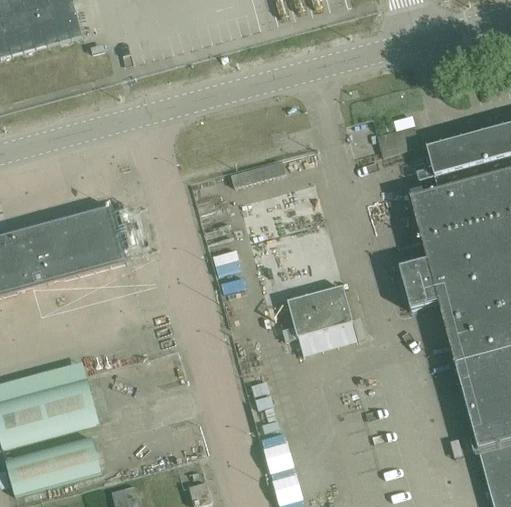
[(0,38),(81,19),(76,0),(0,0),(0,38)]
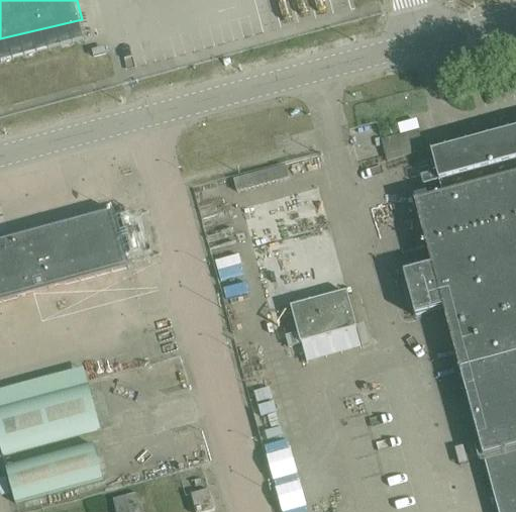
[(515,511),(515,124),(430,148),(441,190),(413,198),(430,261),(402,269),(413,311),(441,304),(497,511),(515,511)]
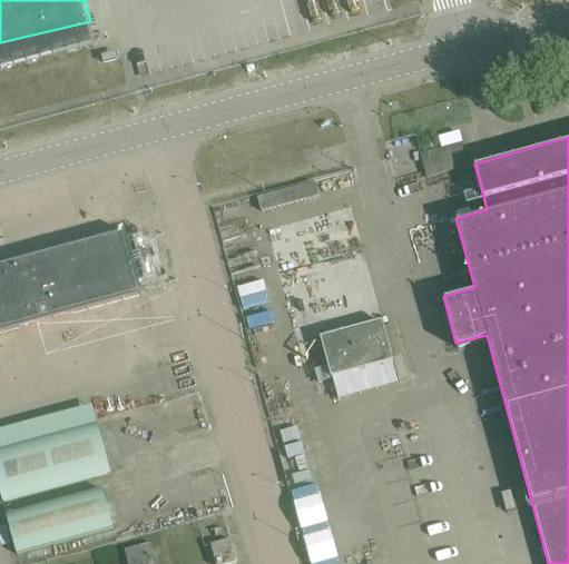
[(0,327),(140,290),(124,228),(0,261),(0,327)]
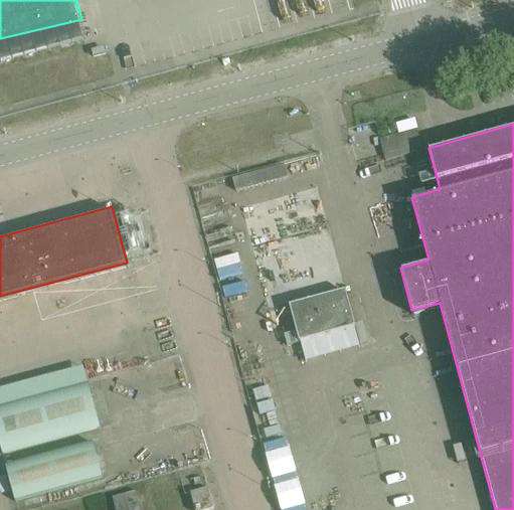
[(361,290),(303,305),(310,333),(369,318),(361,290)]
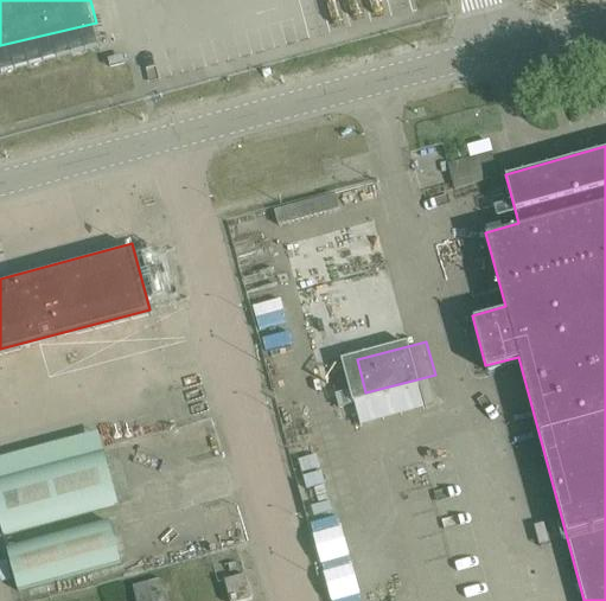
[(295,435),(299,448),(318,442),(314,430),(295,435)]
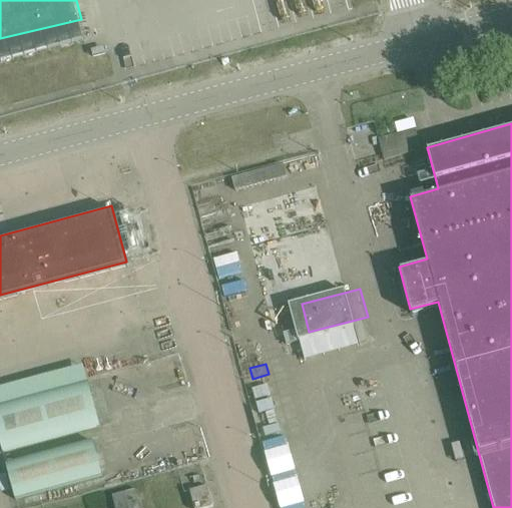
[(99,422),(88,379),(0,402),(0,441),(2,448),(99,422)]
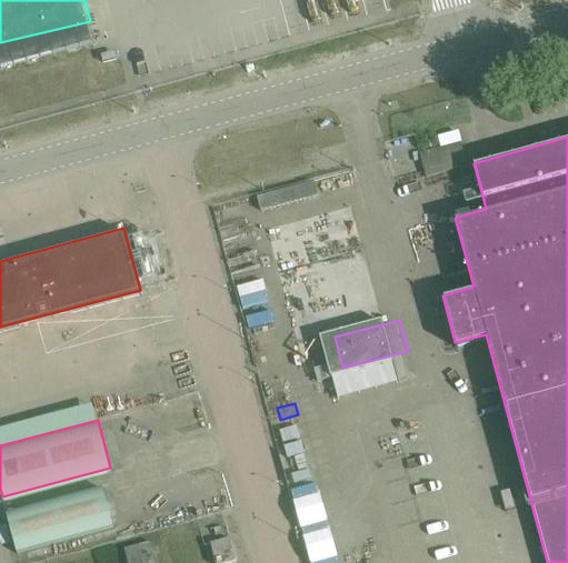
[(300,420),(285,421),(287,439),(301,438),(300,420)]
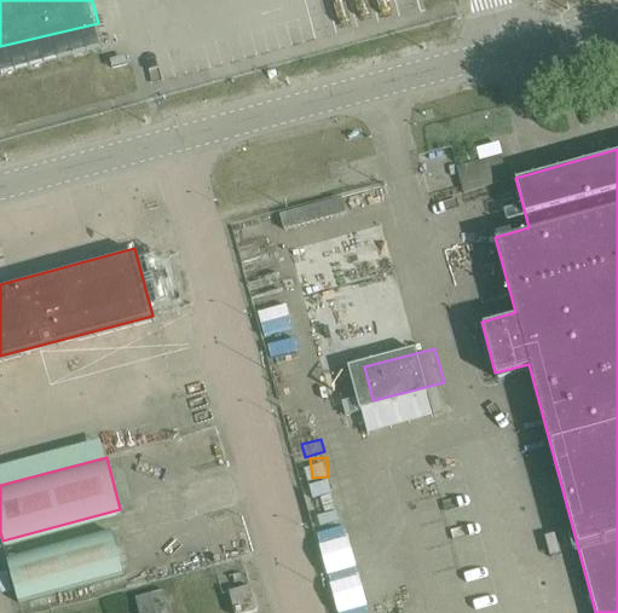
[(110,527),(5,556),(16,597),(122,570),(110,527)]
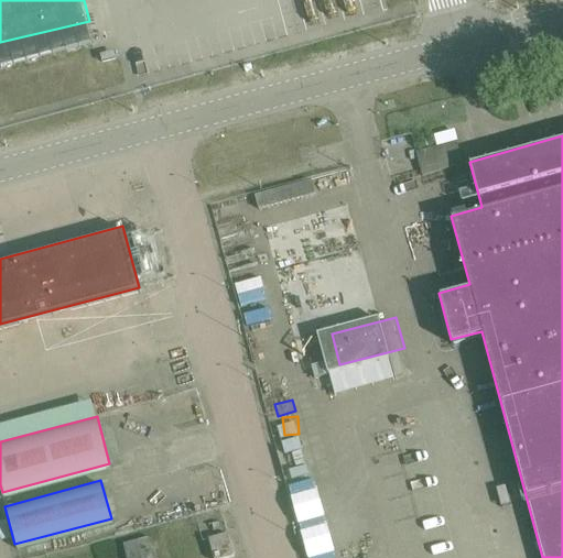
[(231,512),(202,520),(208,550),(239,544),(231,512)]
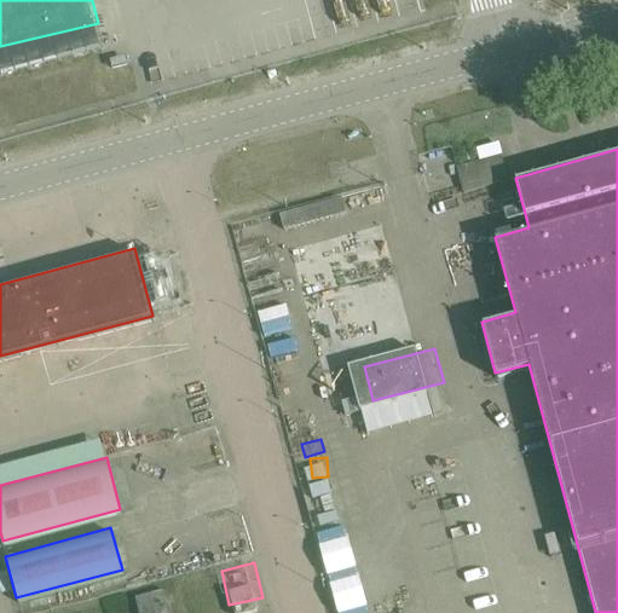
[(175,583),(145,591),(151,612),(173,612),(184,611),(175,583)]
